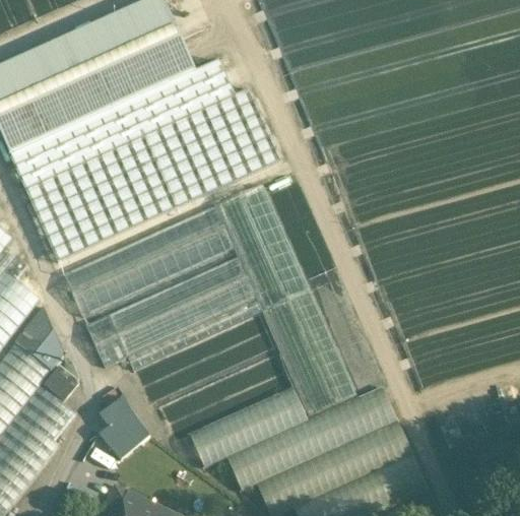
[(148,0),(0,67),(0,131),(9,152),(195,69),(164,0),(148,0)]
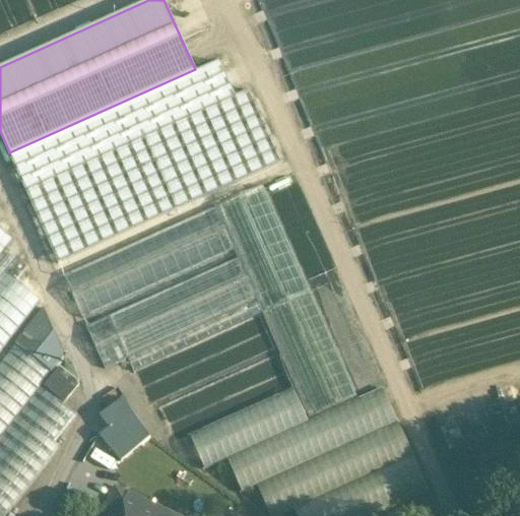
[(356,394),(262,184),(214,205),(234,248),(237,255),(277,345),(279,350),(308,415),(356,394)]
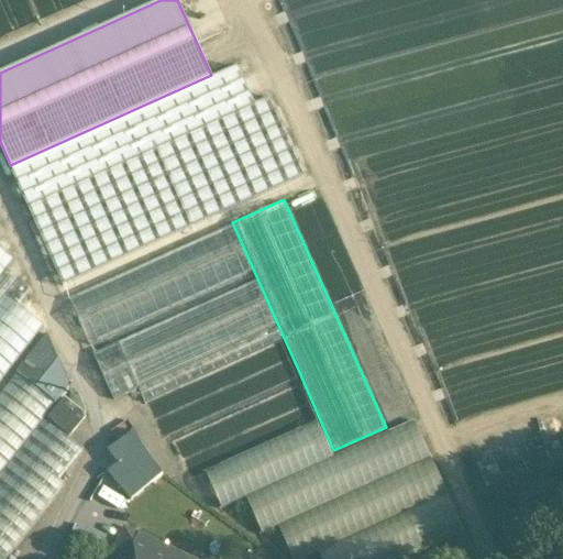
[(232,222),(68,296),(89,342),(253,269),(232,222)]
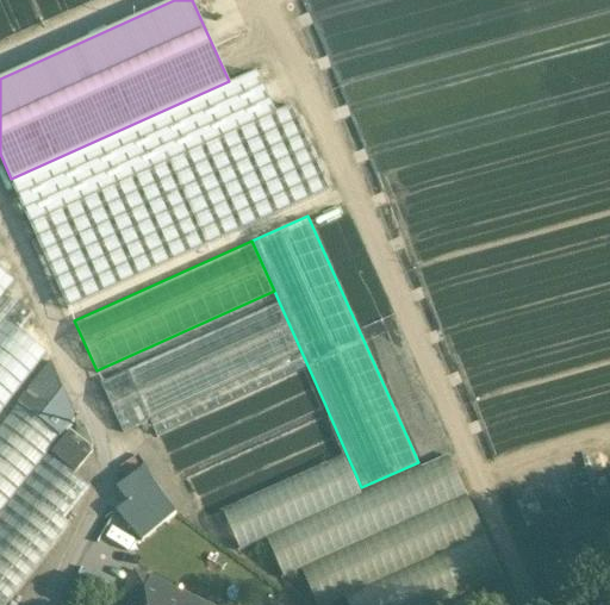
[(16,278),(0,264),(0,297),(7,289),(16,278)]
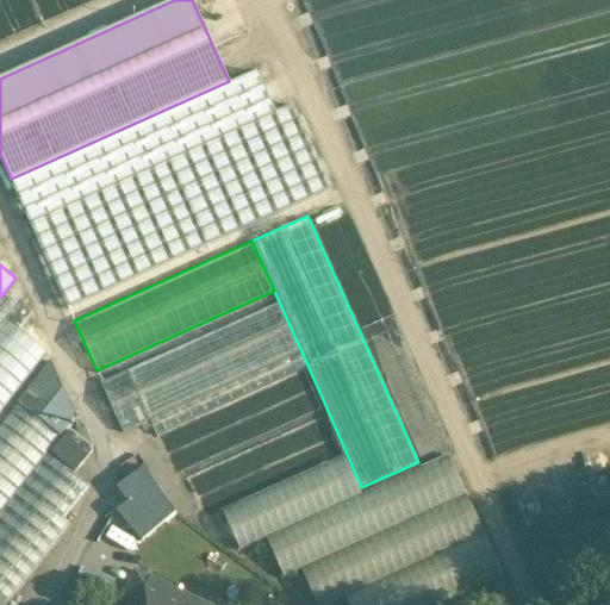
[(0,297),(0,410),(48,350),(18,328),(31,310),(17,299),(18,298),(7,289),(0,297)]
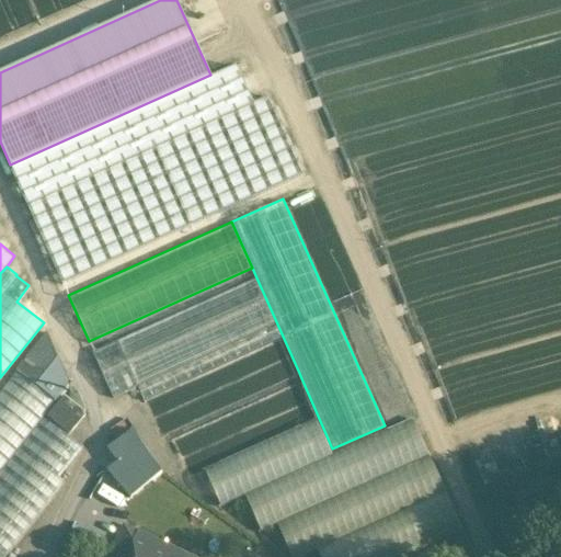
[(255,275),(114,340),(92,350),(113,396),(137,385),(160,435),(299,373),(255,275)]
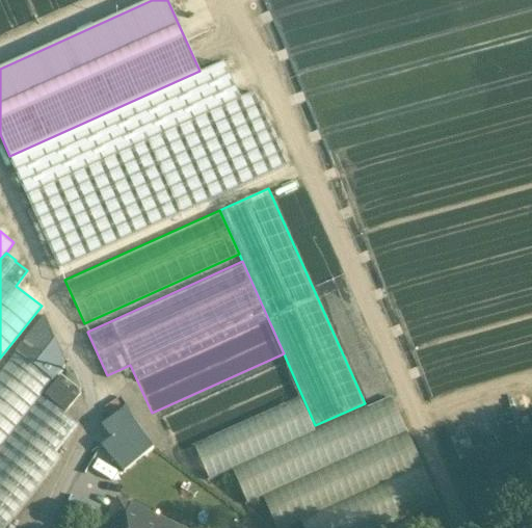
[(45,313),(16,349),(53,378),(65,363),(45,313)]
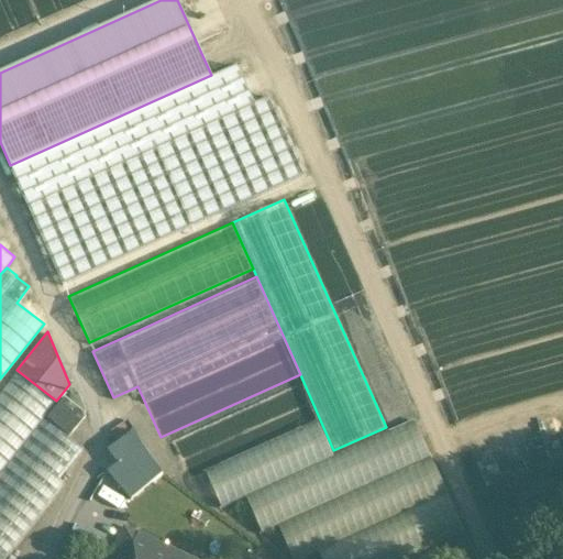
[(17,370),(0,390),(0,471),(43,417),(56,401),(17,370)]
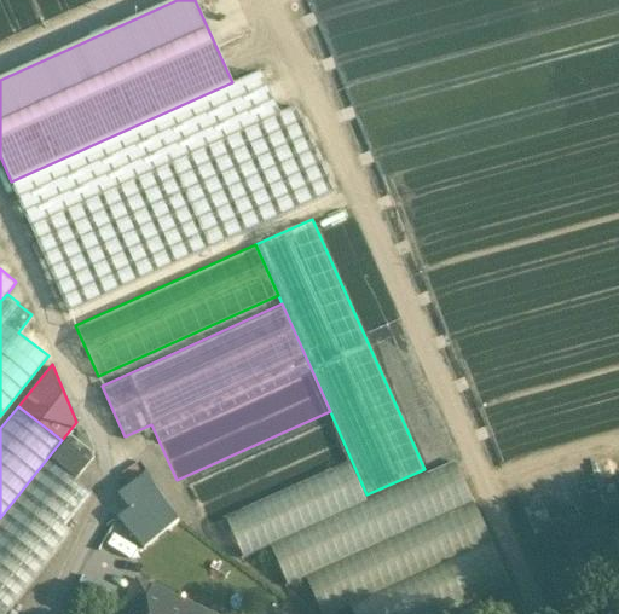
[(333,417),(189,482),(208,525),(225,516),(243,556),(270,544),(426,473),(424,469),(366,494),(333,417)]
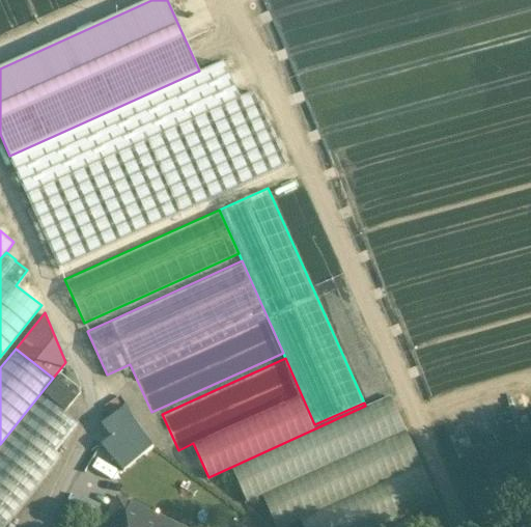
[(60,372),(45,392),(64,409),(78,392),(77,387),(60,372)]
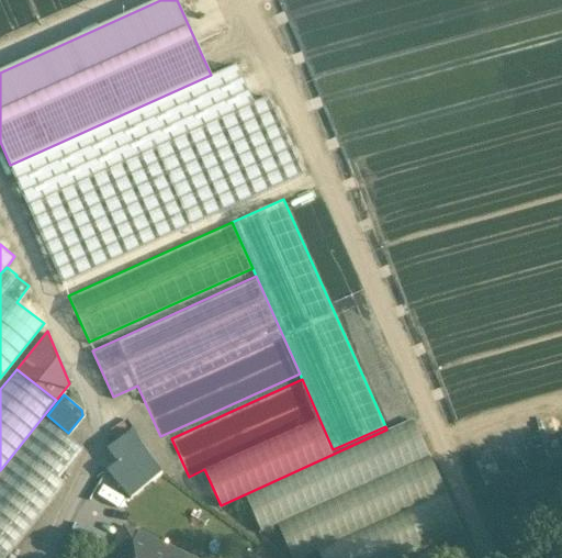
[(43,416),(0,470),(0,557),(2,557),(65,481),(58,476),(81,446),(43,416)]
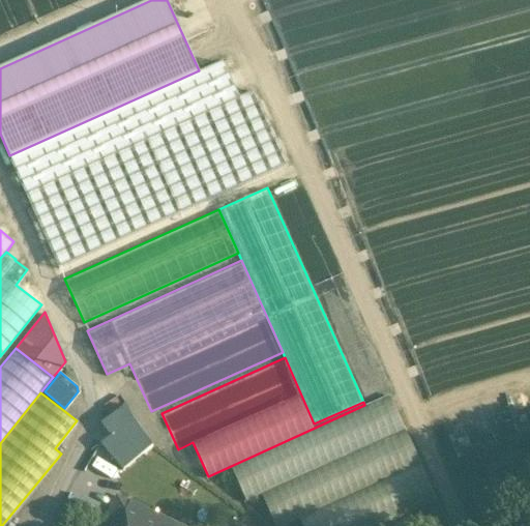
[(364,405),(231,466),(245,500),(261,493),(275,525),(278,525),(298,517),(302,525),(373,525),(436,498),(389,393),(364,405)]
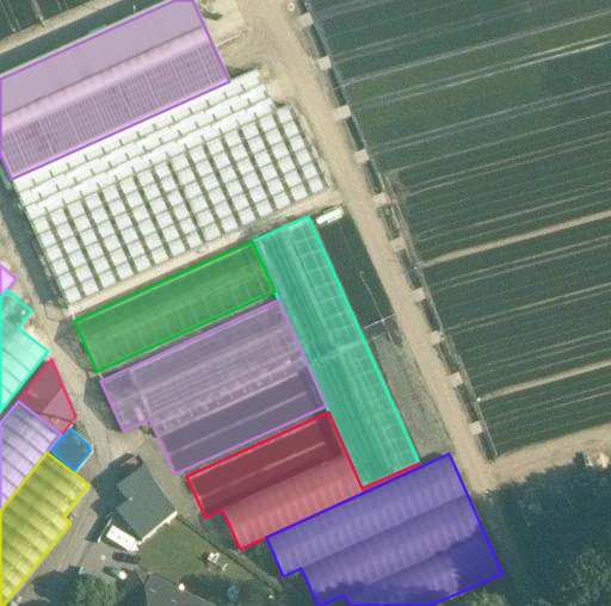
[(146,465),(117,484),(128,500),(116,509),(123,517),(142,539),(166,520),(142,492),(155,482),(146,465)]
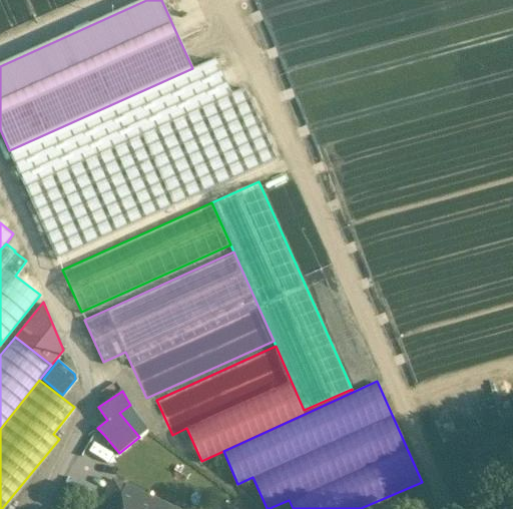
[(103,434),(84,450),(101,469),(119,453),(103,434)]
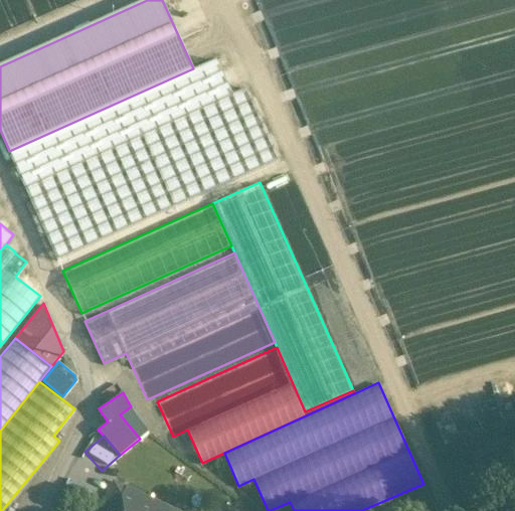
[(176,510),(114,481),(104,503),(103,504),(117,510),(176,510)]
